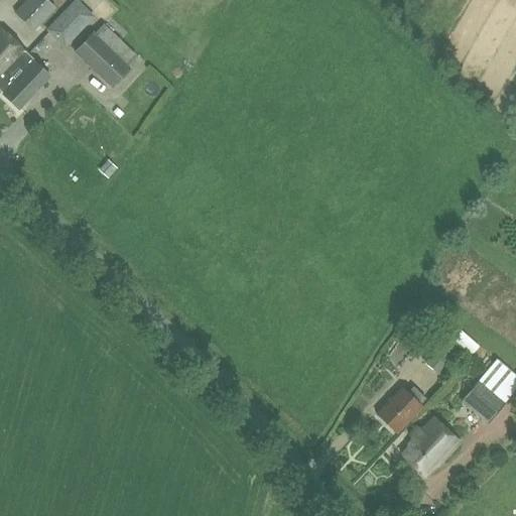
[(23,0),(13,11),(33,30),(55,6),(48,0),(23,0)]
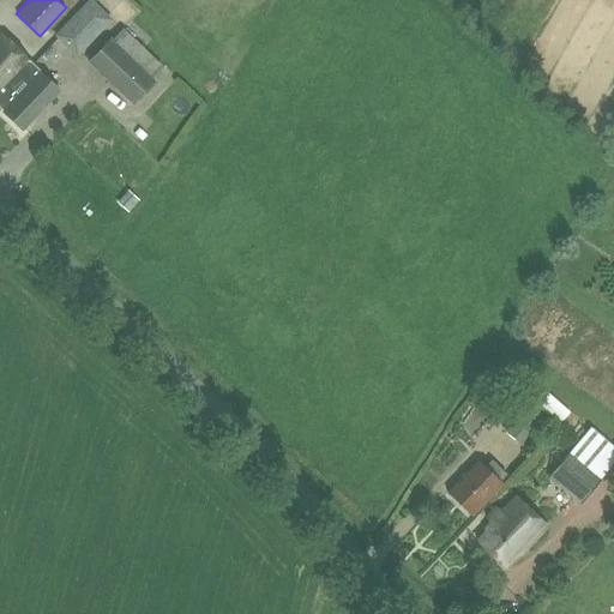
[(88,0),(56,34),(78,53),(110,18),(90,0),(88,0)]
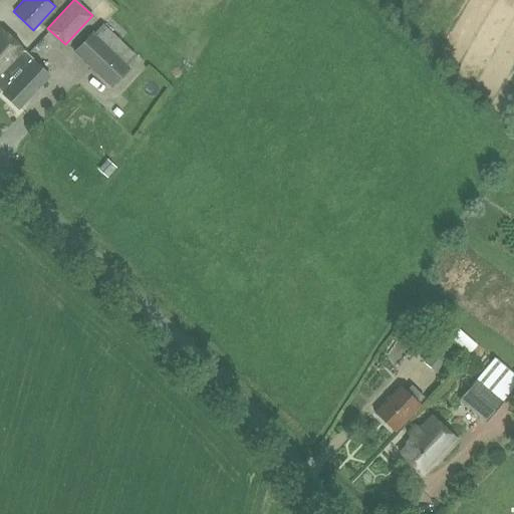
[(97,0),(101,9),(118,3),(116,0),(97,0)]
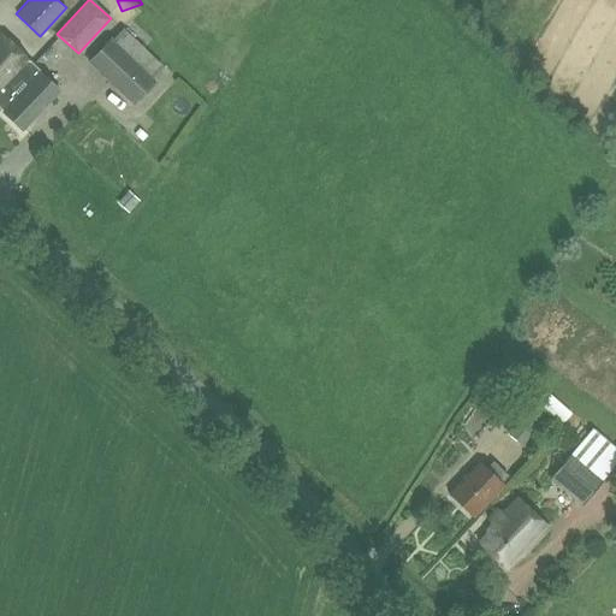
[(21,129),(59,90),(30,63),(30,61),(0,34),(0,106),(4,110),(3,112),(21,129)]
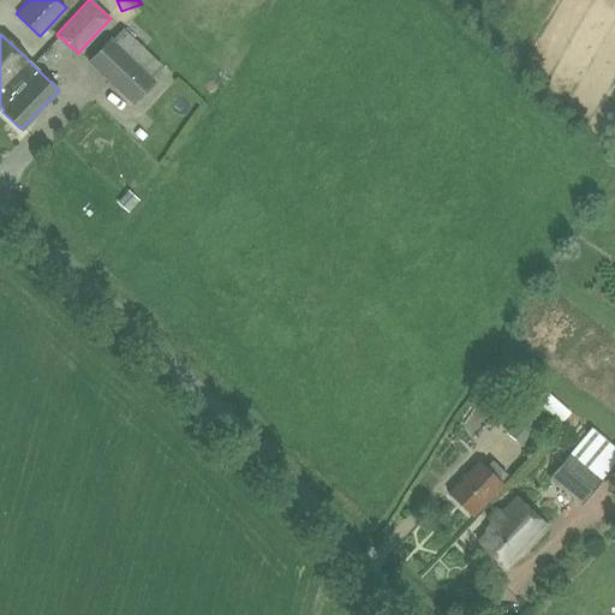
[(107,39),(87,60),(132,105),(153,82),(107,39)]
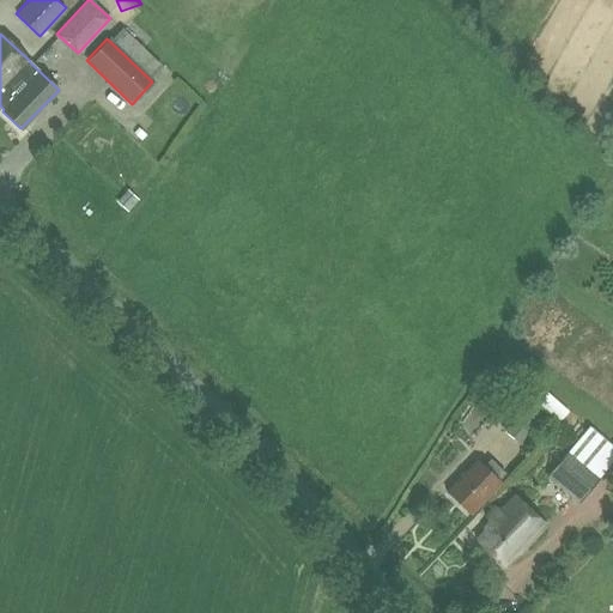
[(489,412),(504,425),(502,429),(521,445),(540,423),(520,406),(503,393),(489,412)]
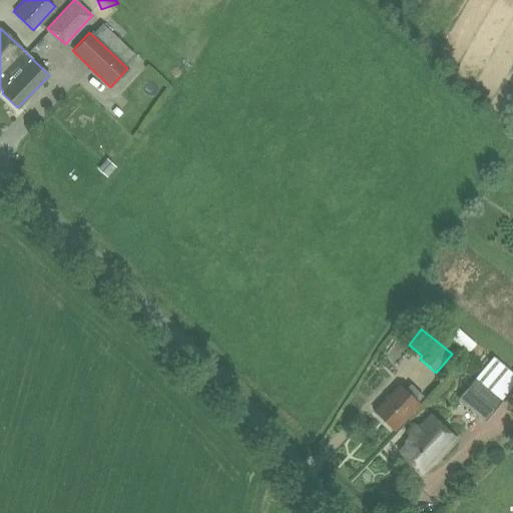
[(456,399),(484,421),(512,385),(512,372),(492,355),(476,376),(456,399)]
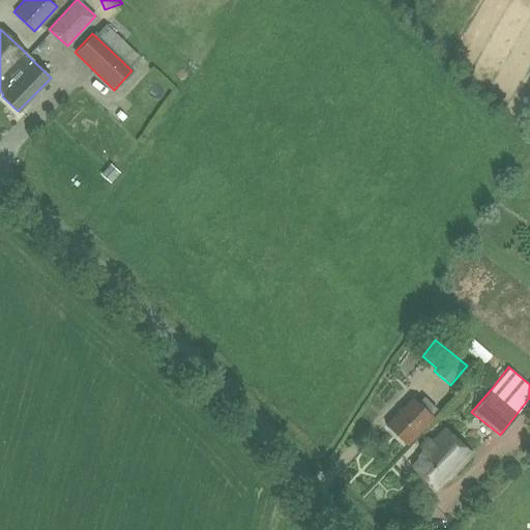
[(412,398),(386,424),(407,444),(433,417),(431,415),(437,409),(423,396),(417,403),(412,398)]
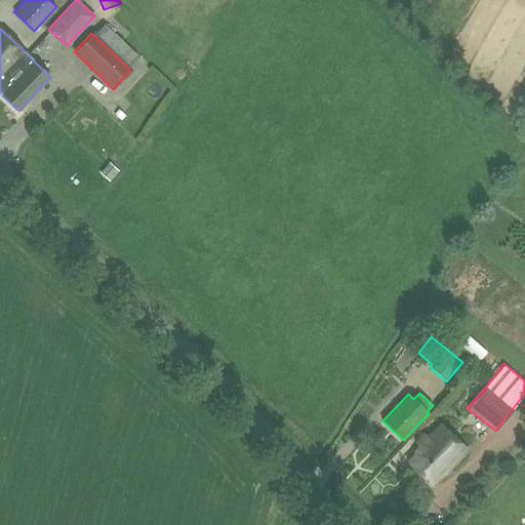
[(433,484),(466,449),(441,425),(407,459),(433,484)]
